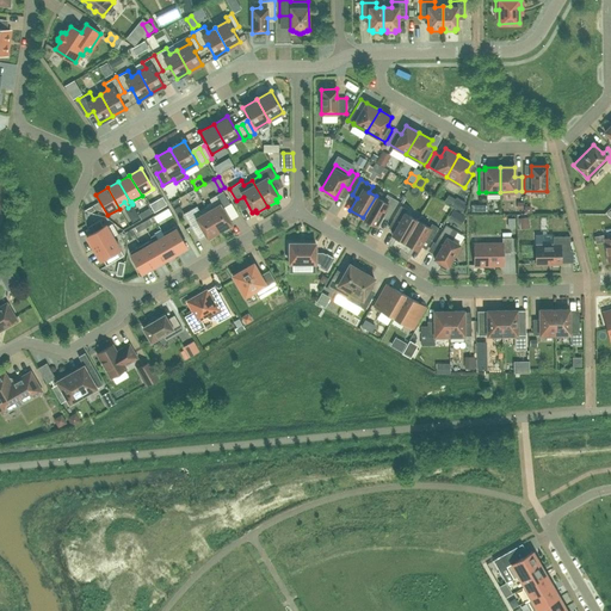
[(205,207),(220,230),(224,228),(226,229),(233,226),(222,208),(229,203),(222,191),(209,198),(211,203),(205,207)]
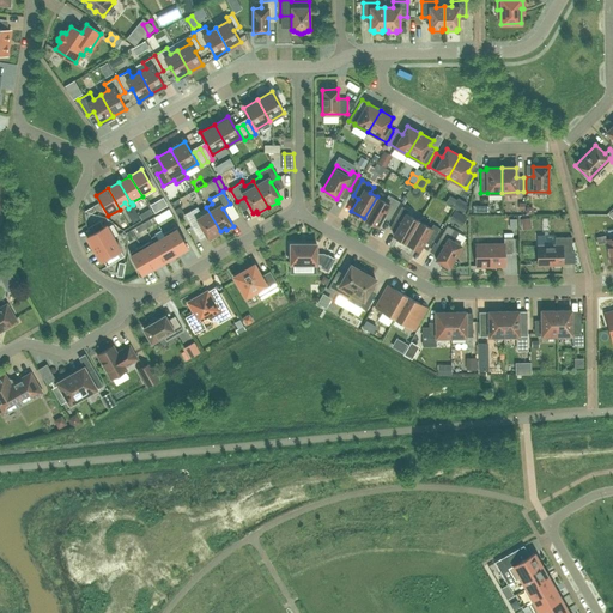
[(384,201),(377,196),(364,218),(377,226),(384,213),(390,217),(399,201),(388,195),(384,201)]
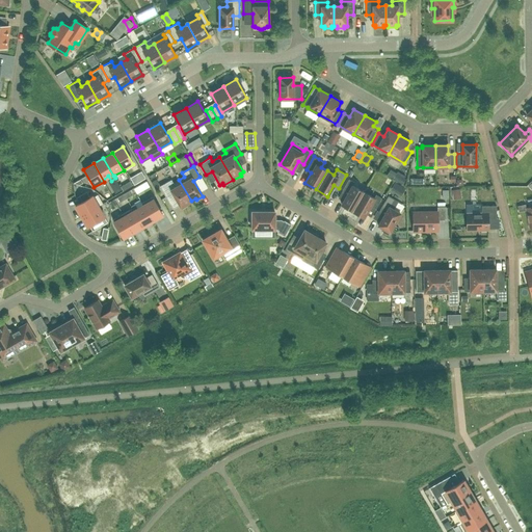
[(391,169),(387,176),(402,184),(406,179),(391,169)]
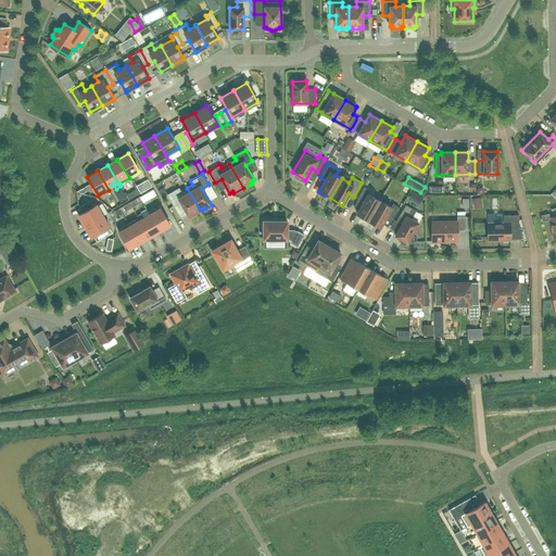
[(151,187),(148,180),(142,184),(147,190),(151,187)]
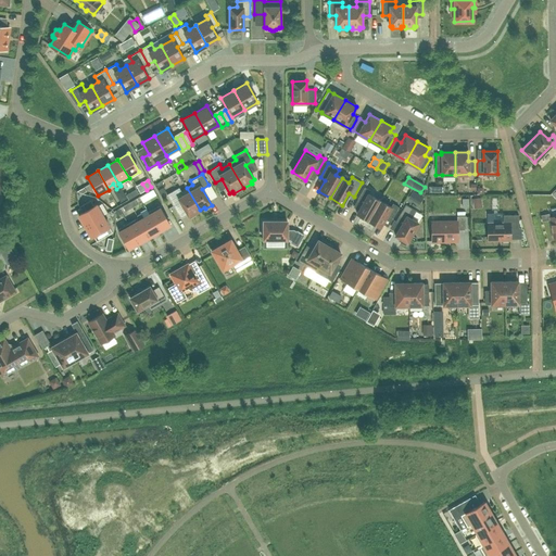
[(368,220),(380,201),(368,193),(370,190),(365,187),(357,199),(363,202),(356,213),(368,220)]
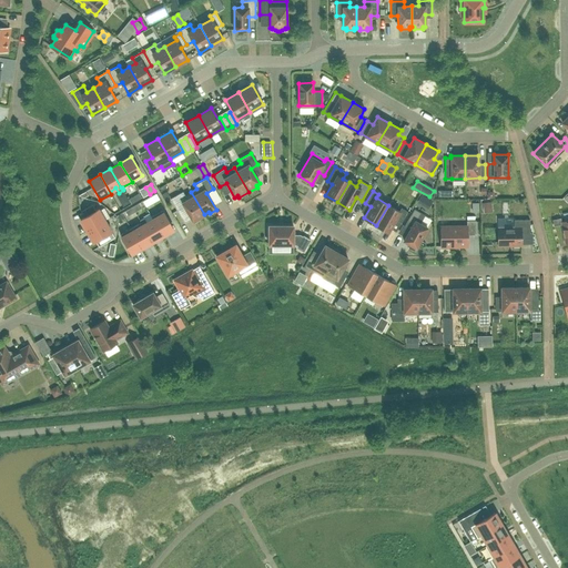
[(200,217),(204,214),(191,192),(185,195),(183,192),(170,199),(176,210),(184,206),(193,223),(201,219),(200,217)]
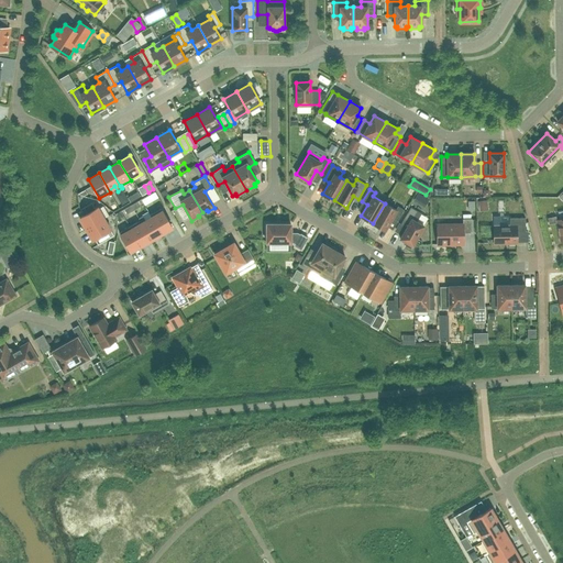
[(404,200),(407,205),(414,197),(409,194),(404,200)]
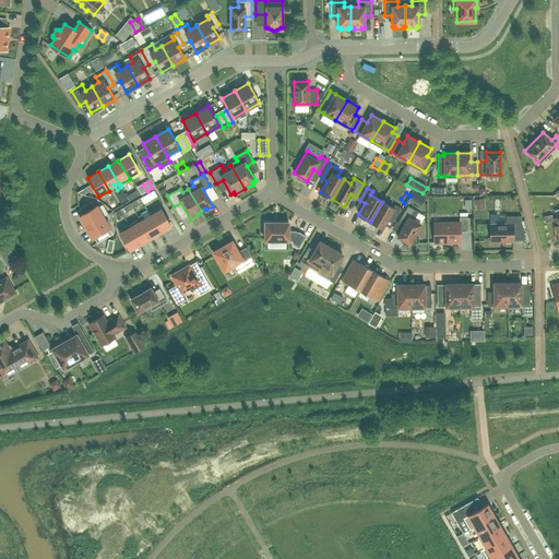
[(485,199),(475,200),(476,210),(486,209),(485,199)]
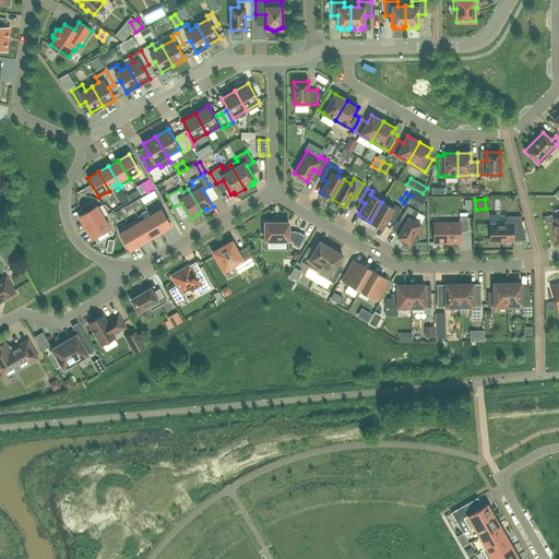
[(83,213),(79,216),(85,227),(103,216),(97,205),(94,206),(91,201),(80,207),(83,213)]
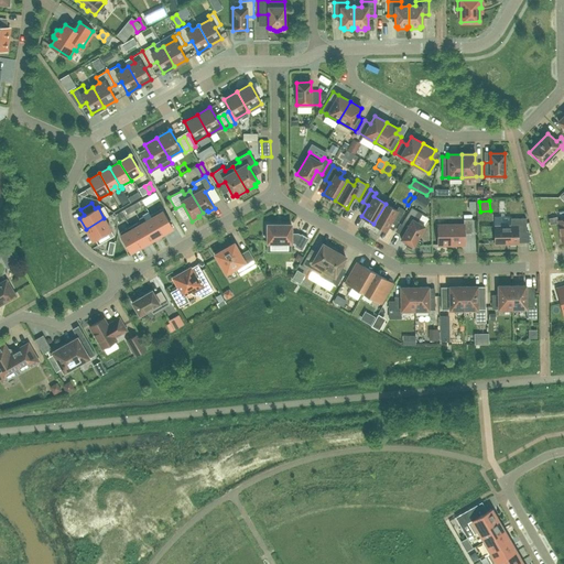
[(386,204),(373,224),(386,230),(392,219),(398,221),(404,210),(399,206),(397,209),(386,204)]
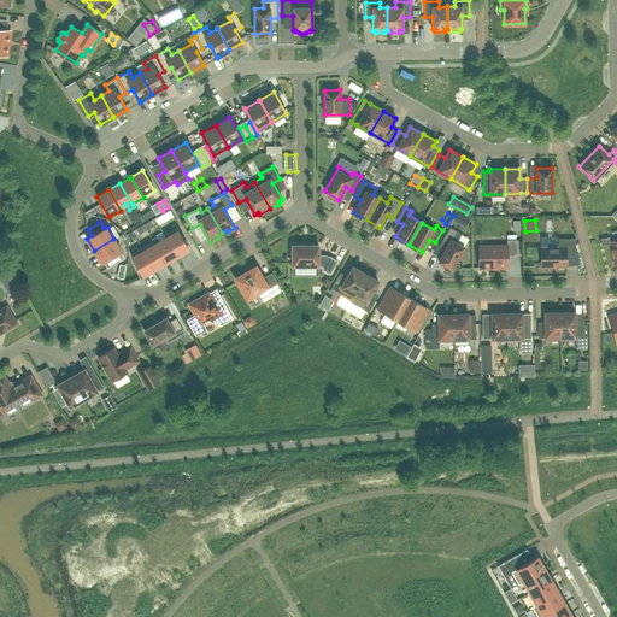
[(460,234),(450,227),(439,245),(445,248),(438,262),(451,269),(464,247),(456,242),(460,234)]
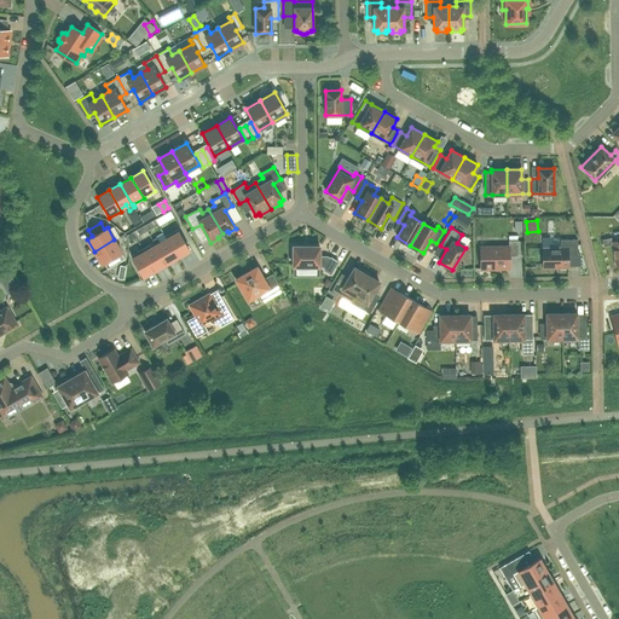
[(177,229),(165,236),(166,238),(167,238),(178,256),(189,250),(177,229)]
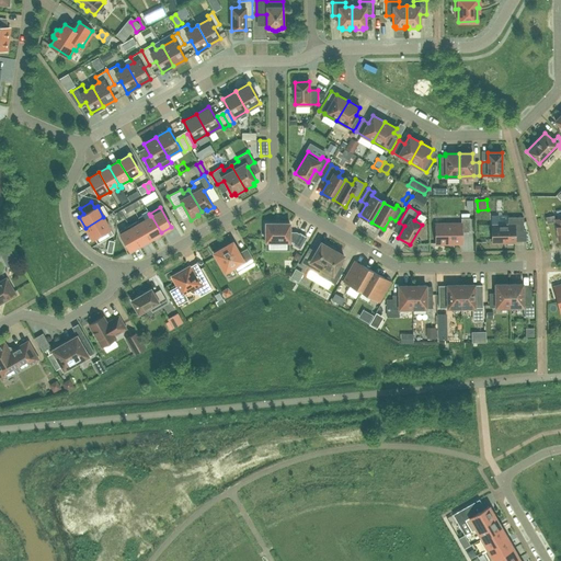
[(142,215),(138,217),(139,220),(139,219),(150,239),(161,232),(151,216),(150,216),(145,219),(142,215)]
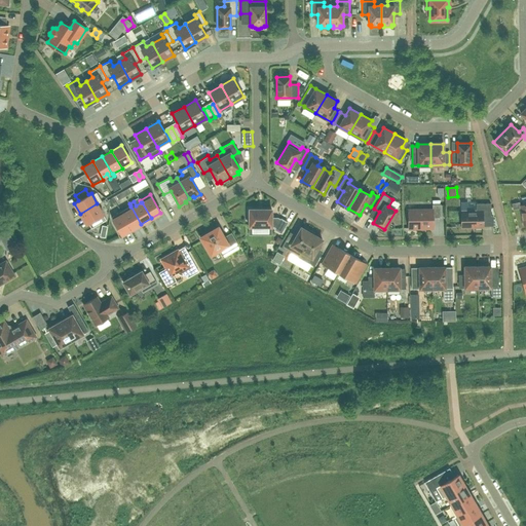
[(97,203),(80,214),(86,224),(88,223),(91,228),(103,222),(100,216),(103,215),(97,203)]
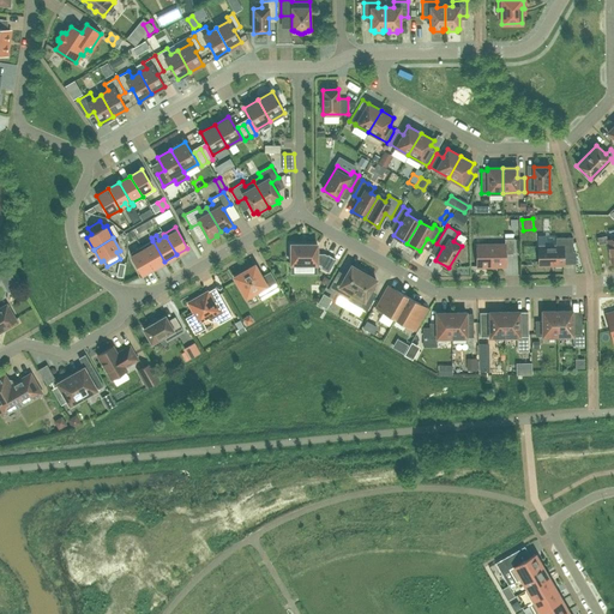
[(573,252),(572,238),(555,238),(555,246),(537,246),(539,265),(564,265),(564,252),(573,252)]
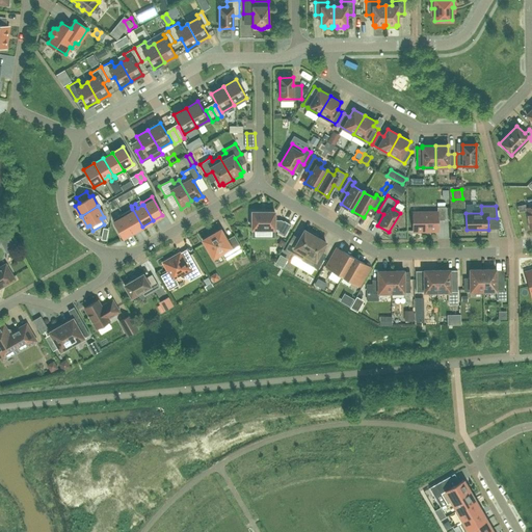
[(446,220),(446,207),(437,207),(437,212),(413,212),(413,231),(437,231),(437,220),(446,220)]
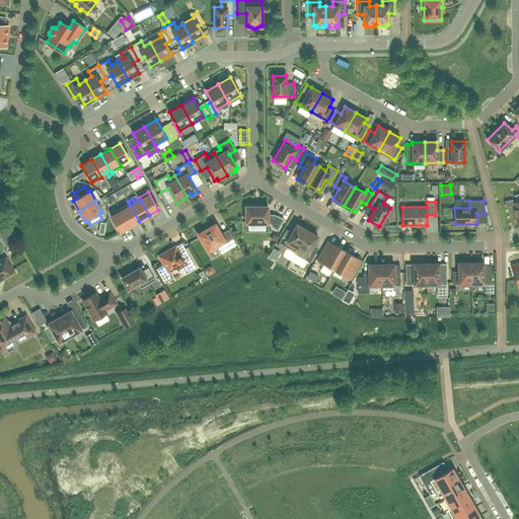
[(129,204),(120,209),(130,226),(139,221),(129,203),(129,204)]
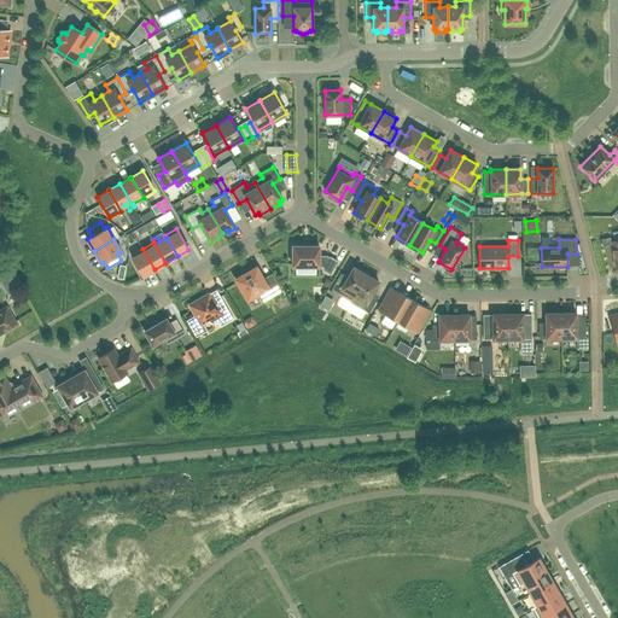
[(309,245),(303,245),(292,245),(292,266),(322,266),(324,267),(322,269),(330,273),(337,261),(330,257),(326,256),(319,256),(319,245),(309,245)]
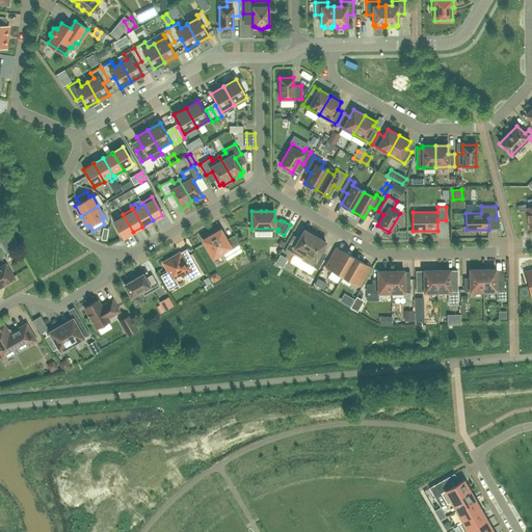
[(123,214),(112,219),(123,238),(133,232),(123,214)]
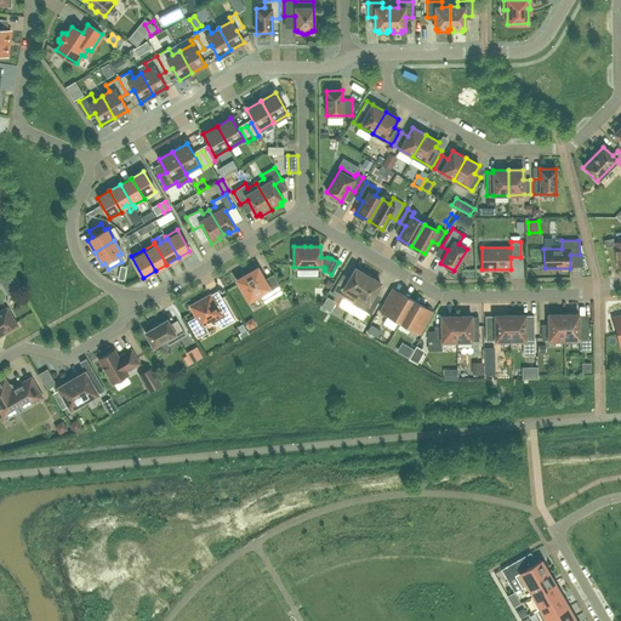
[(265,280),(257,268),(237,280),(249,301),(258,295),(263,303),(283,292),(273,275),(265,280)]
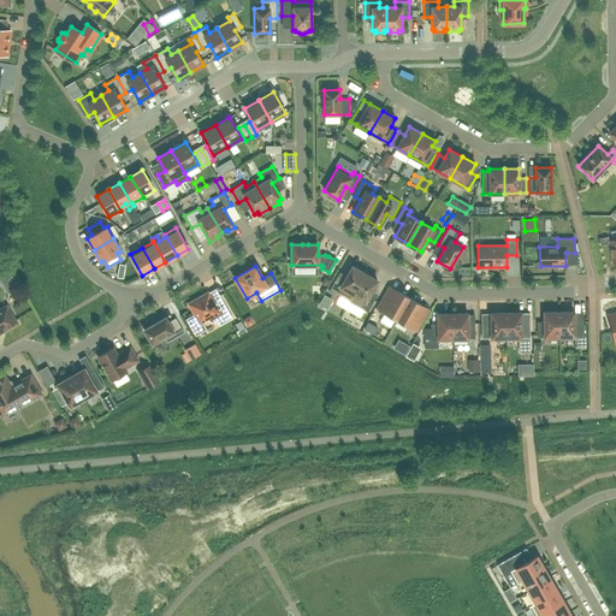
[(349,301),(366,271),(356,266),(355,268),(353,266),(345,279),(338,274),(329,290),(349,301)]
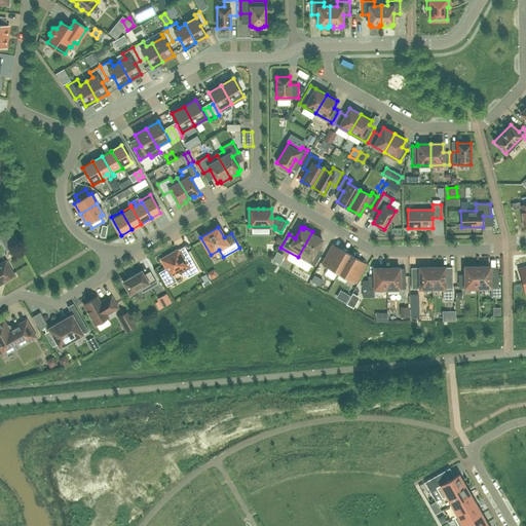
[(312,231),(298,257),(313,266),(320,256),(314,253),(322,239),(320,238),(321,236),(312,231)]
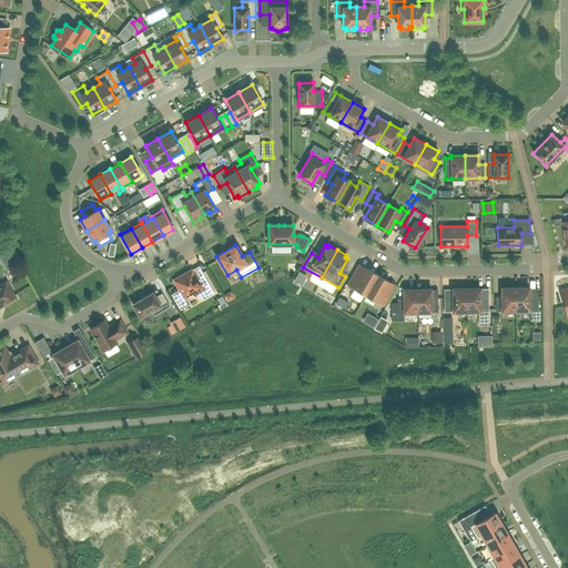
[(365,295),(377,274),(359,264),(347,284),(365,295)]
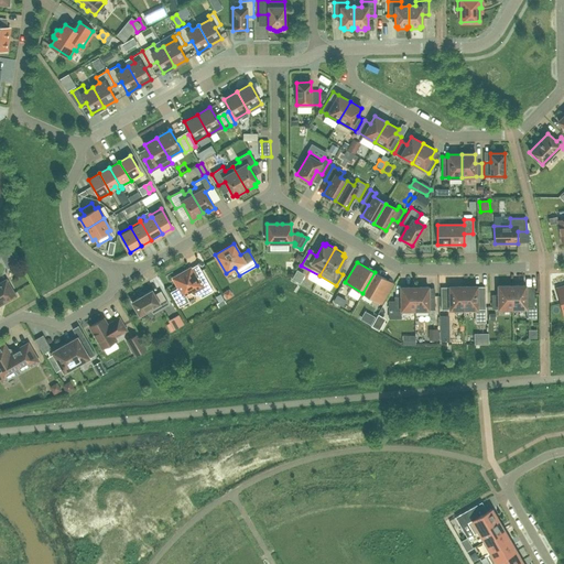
[(179,288),(170,292),(179,307),(188,302),(185,295),(191,292),(191,293),(192,294),(194,294),(195,295),(197,294),(198,294),(201,297),(213,291),(201,270),(193,274),(188,273),(187,270),(173,278),(179,288)]
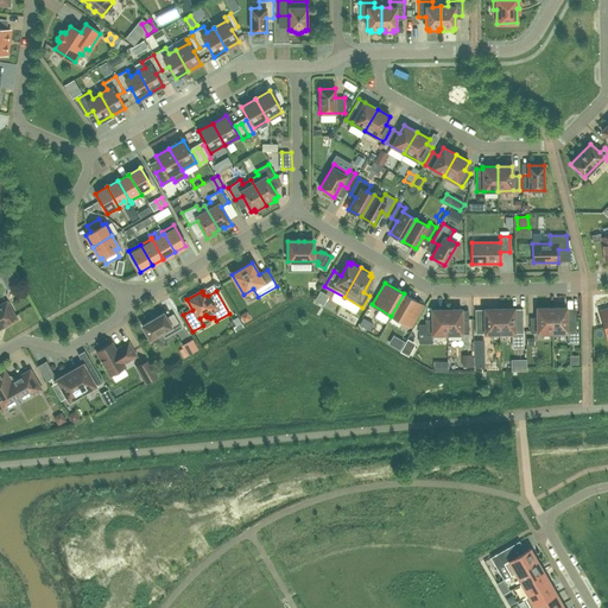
[(330,296),(321,291),(316,301),(325,306),(330,296)]
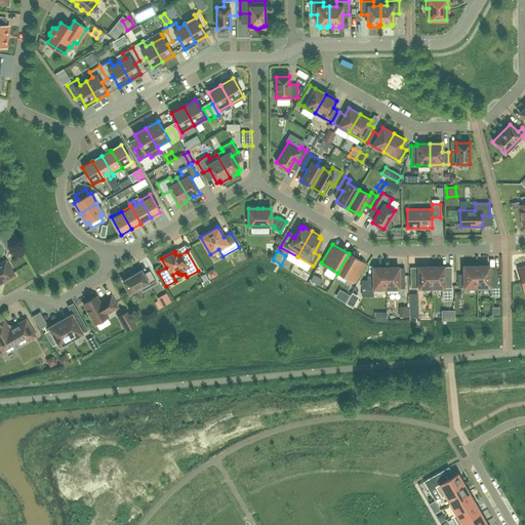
[(349,253),(337,273),(355,282),(365,263),(349,253)]
